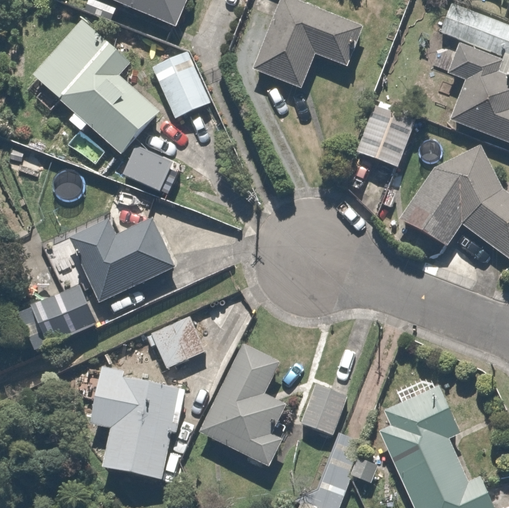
[(109,0),(171,20),(178,0),(109,0)]
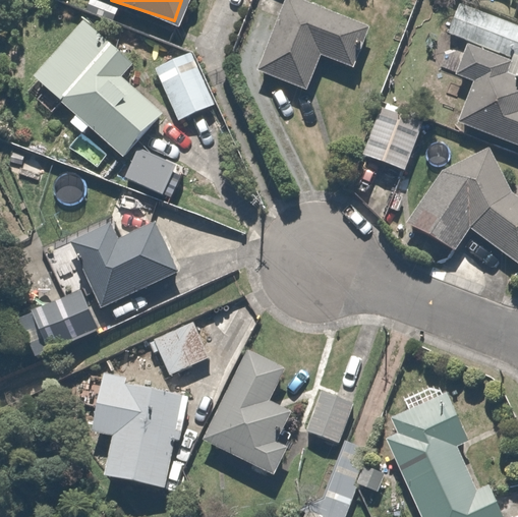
[(319,55),(345,65),(361,23),(302,0),(282,0),(255,68),(304,89),(319,55)]
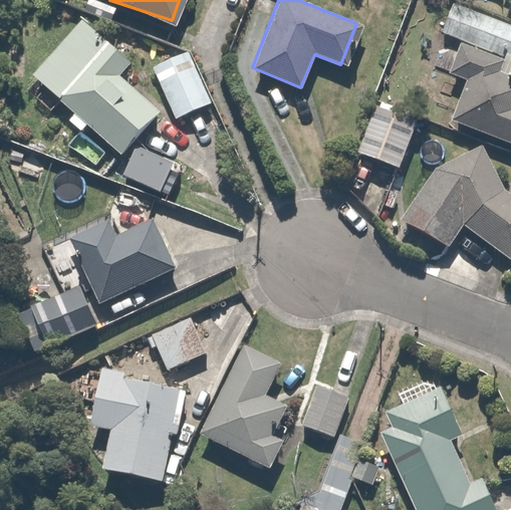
[(443,32),(462,39),(450,74),(463,79),(449,119),(510,141),(510,21),(454,2),(443,32)]
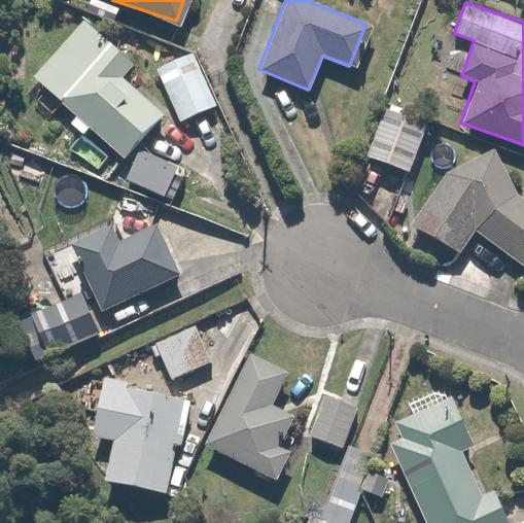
[(125,74),(134,64),(85,20),(31,78),(70,114),(64,121),(82,139),(90,131),(119,159),(164,110),(125,74)]
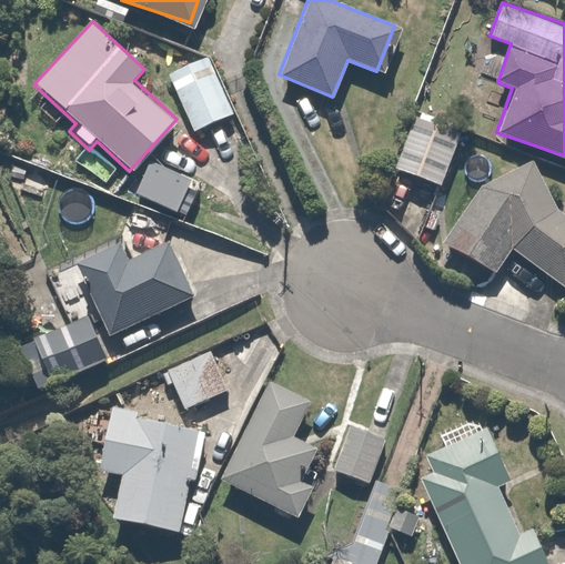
[(190,132),(200,128),(214,162),(233,153),(219,119),(222,118),(198,61),(165,74),(190,132)]
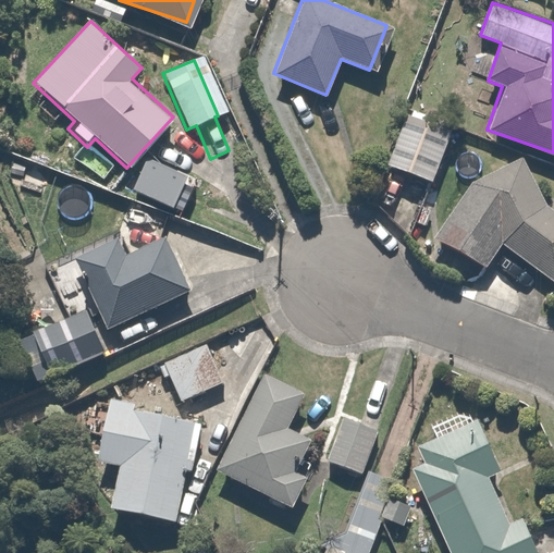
[(451,138),(404,122),(389,166),(435,182),(451,138)]
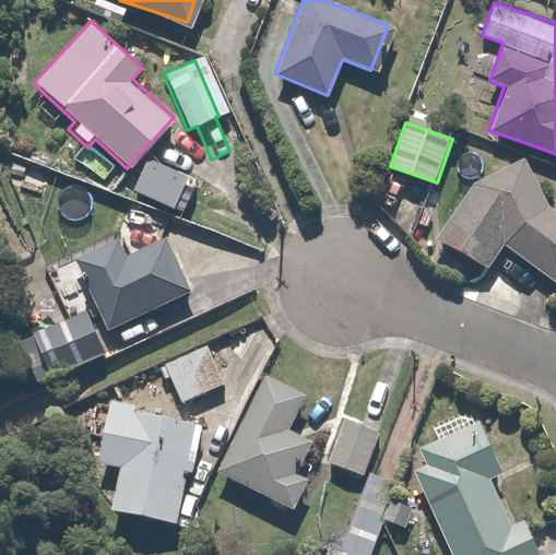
[(44,174),(12,161),(3,179),(36,192),(44,174)]
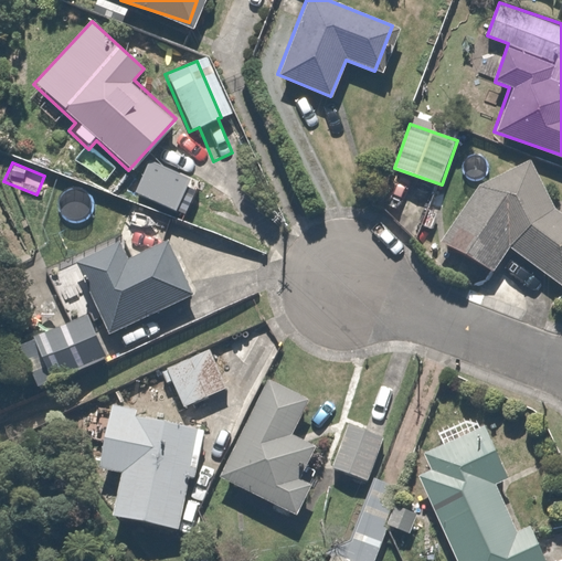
[(480,184),(439,239),(485,272),(509,239),(561,284),(561,283),(561,212),(543,197),(528,162),(480,184)]
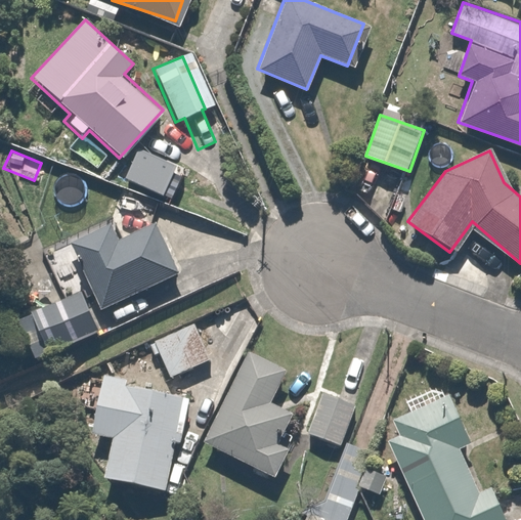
[(123,234),(117,222),(69,246),(100,310),(184,269),(158,217),(123,234)]
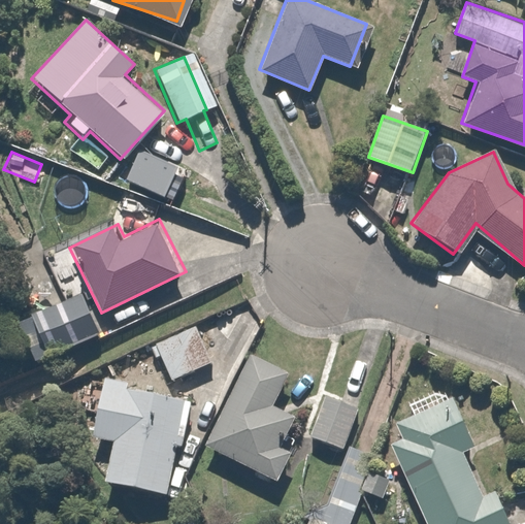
[(99,333),(78,287),(13,316),(35,362),(99,333)]
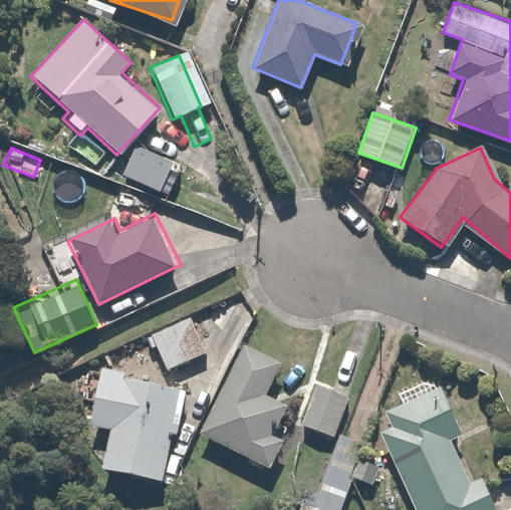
[(187,318),(151,335),(167,369),(203,352),(187,318)]
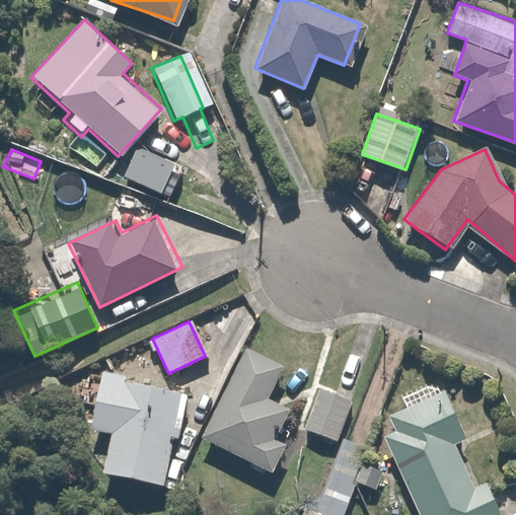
[(269,409),(286,374),(242,353),(201,438),(269,471),(294,421),(269,409)]
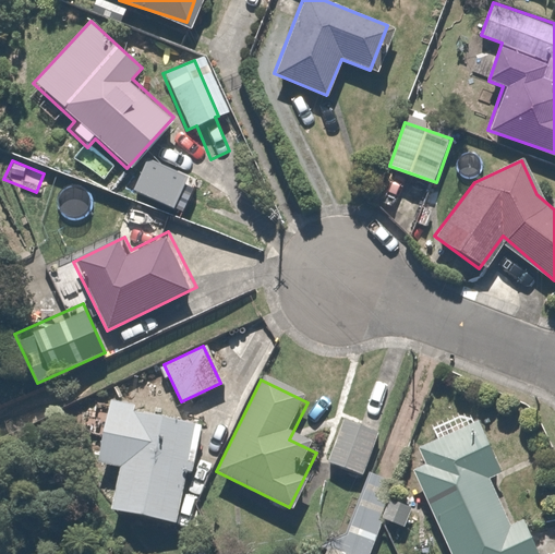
[(111,395),(98,465),(120,469),(113,510),(171,520),(191,409),(111,395)]
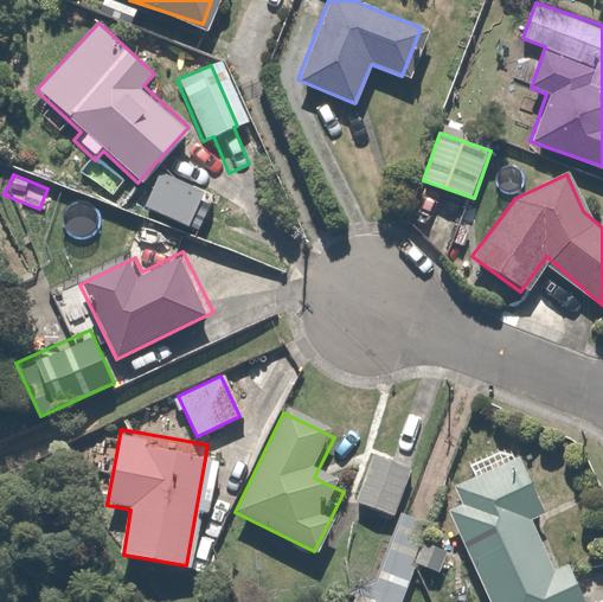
[(543,514),(519,459),(456,487),(463,504),(450,510),(493,601),(602,601),(602,548),(553,570),(530,520),(543,514)]
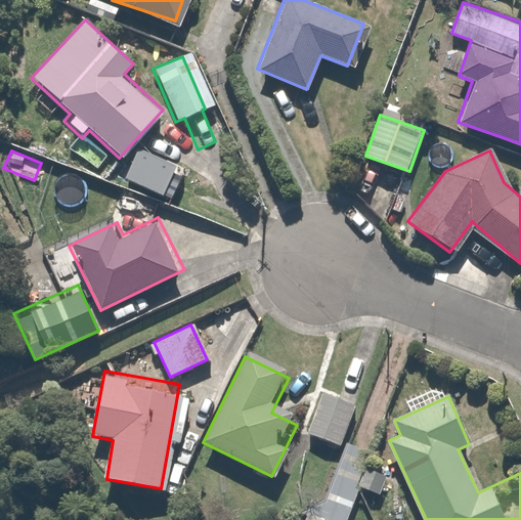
[(305,519),(345,519),(368,455),(343,445),(318,515),(311,511),(305,519)]
